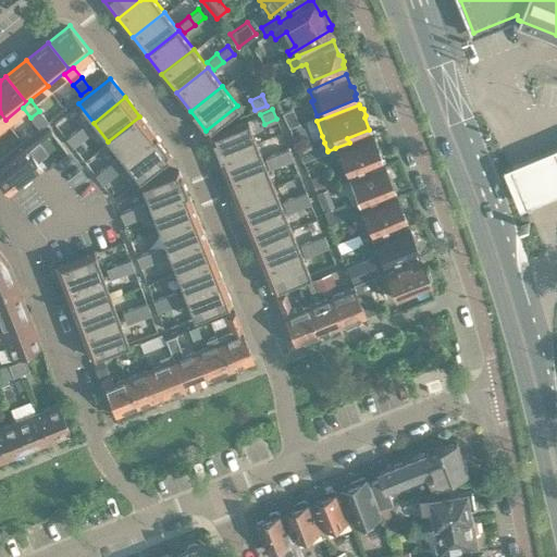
[(31,118),(38,127),(47,121),(39,111),(31,118)]
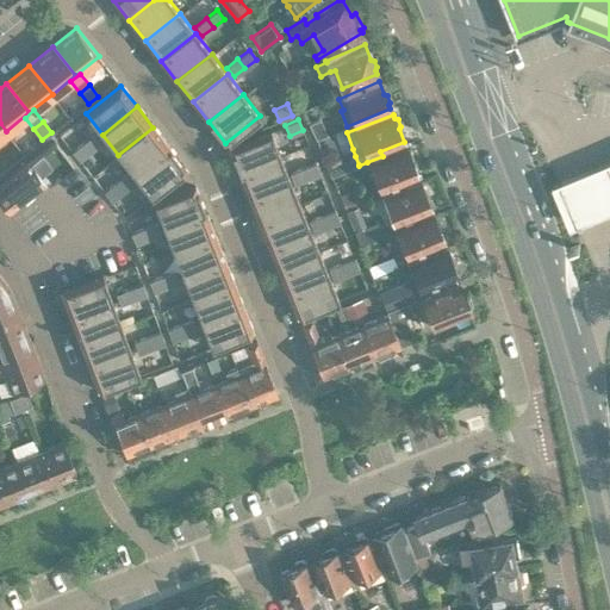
[(309,126),(316,142),(327,137),(321,122),(309,126)]
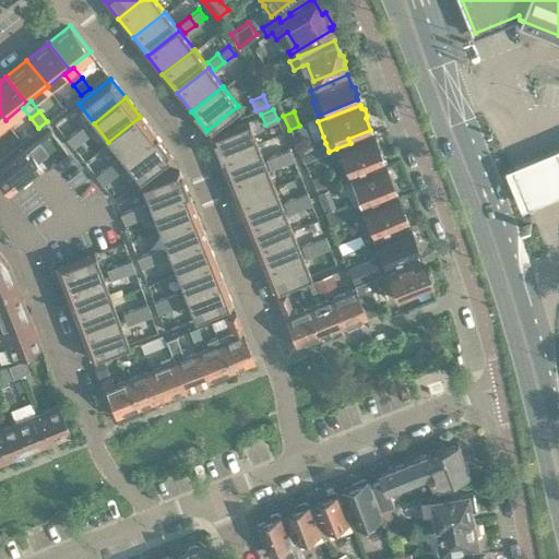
[(155,135),(140,117),(108,142),(122,161),(155,135)]
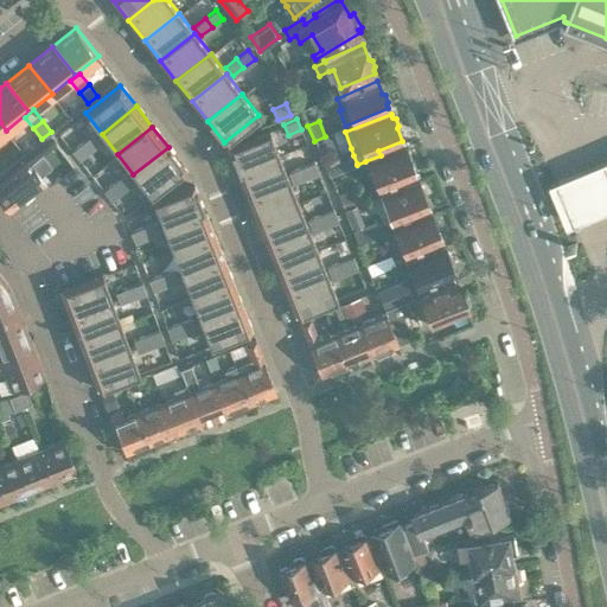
[(268,131),(228,147),(237,171),(278,154),(268,131)]
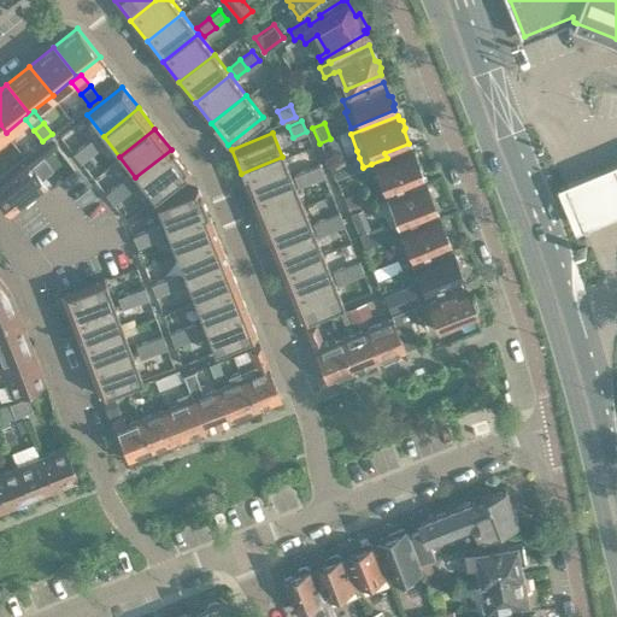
[(103,145),(95,135),(83,144),(92,153),(103,145)]
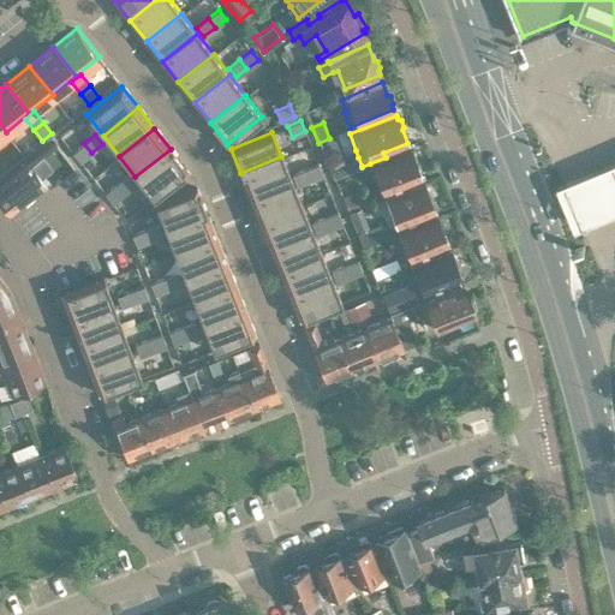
[(54,142),(29,161),(47,184),(72,165),(54,142)]
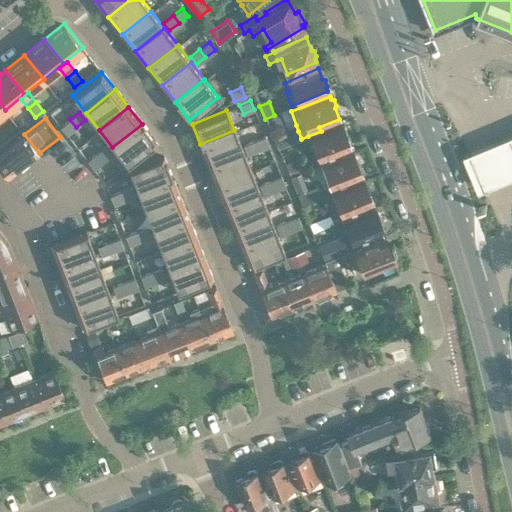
[(69,119),(60,127),(66,135),(76,127),(69,119)]
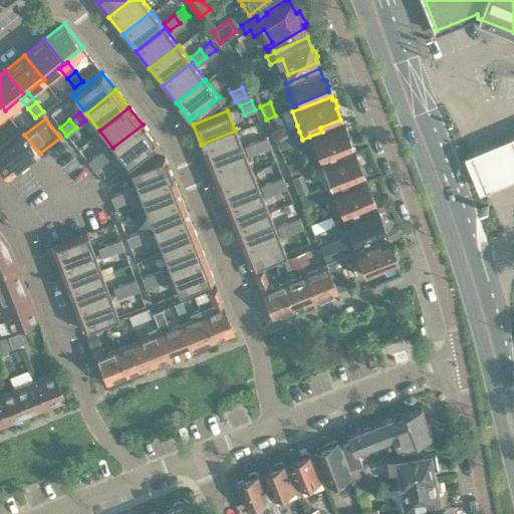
[(309,137),(319,161),(351,148),(347,137),(348,134),(345,129),(343,127),(342,123),(322,132),(309,137)]
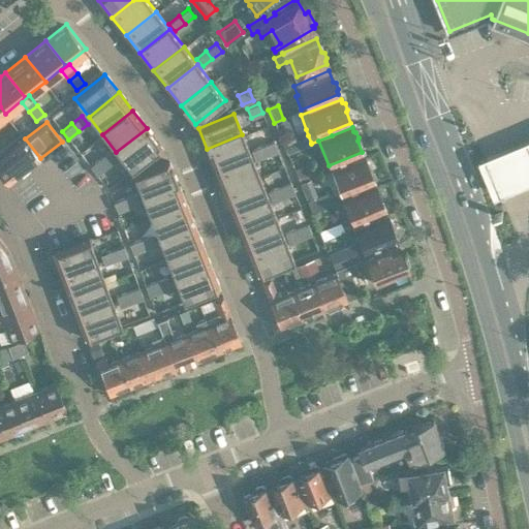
[(116,152),(130,169),(161,146),(147,128),(116,152)]
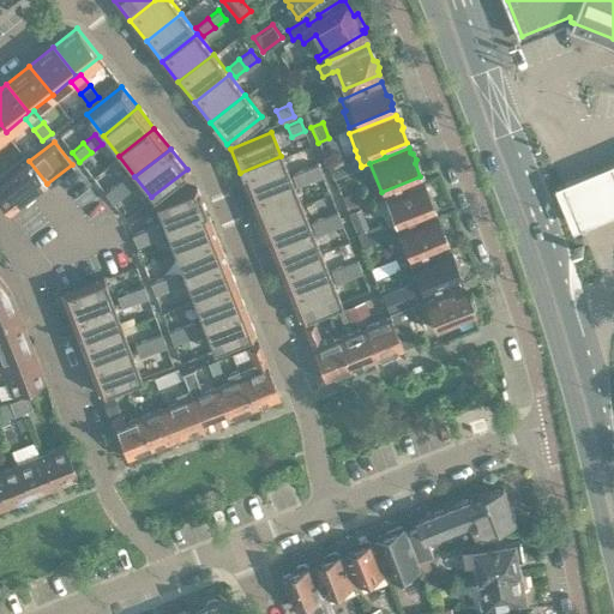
[(290,180),(281,156),(240,173),(250,197),(290,180)]
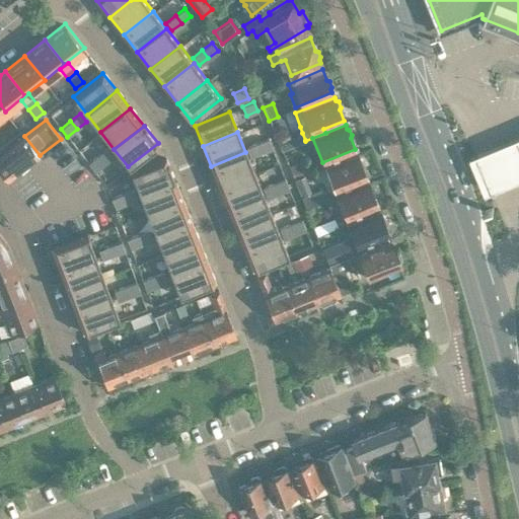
[(288,134),(277,139),(281,150),(292,145),(289,138),(288,134)]
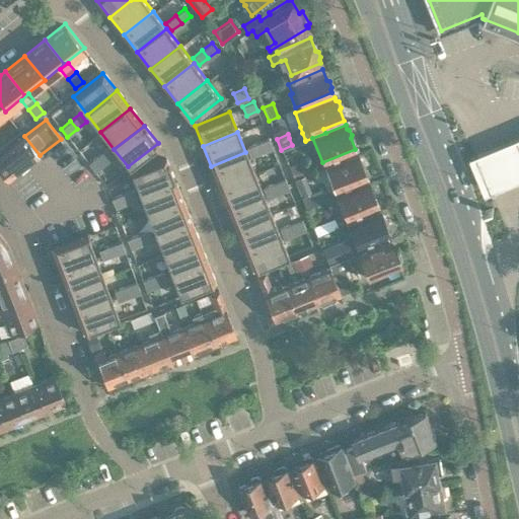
[(40,155),(24,136),(0,155),(0,169),(8,179),(40,155)]
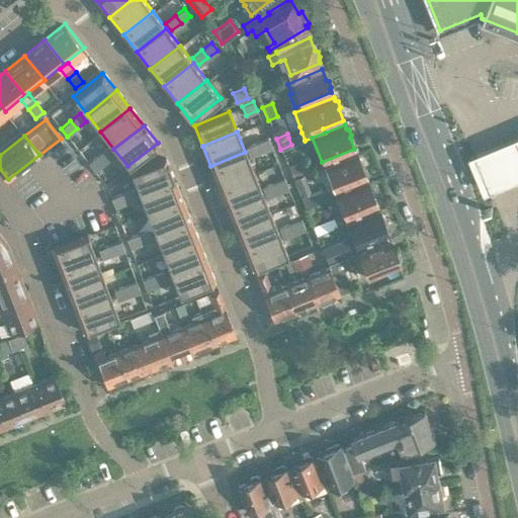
[(271,148),(268,139),(256,143),(260,152),(271,148)]
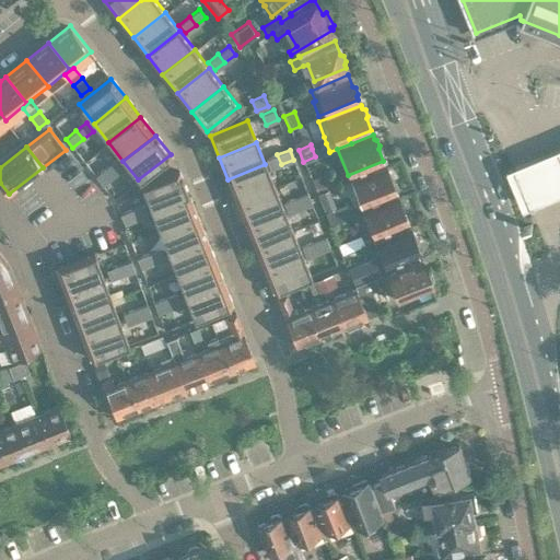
[(559,153),(516,173),(533,211),(559,199),(559,153)]
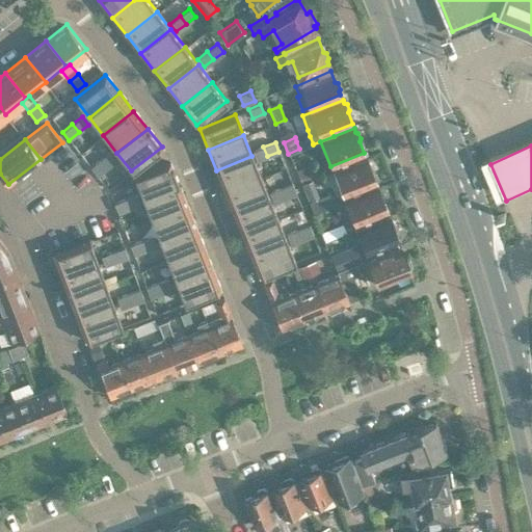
[(251,152),(256,161),(267,156),(263,147),(251,152)]
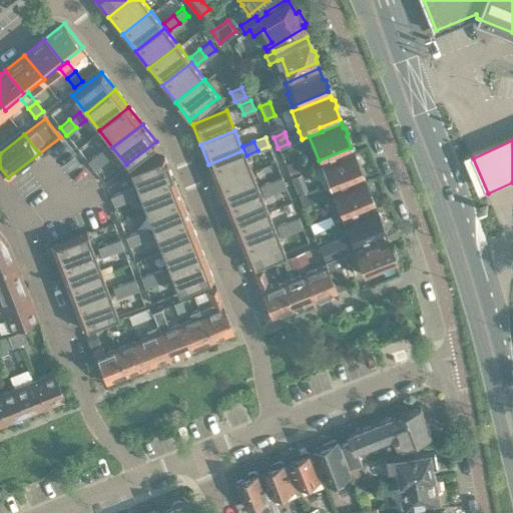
[(112,154),(105,146),(96,153),(102,161),(112,154)]
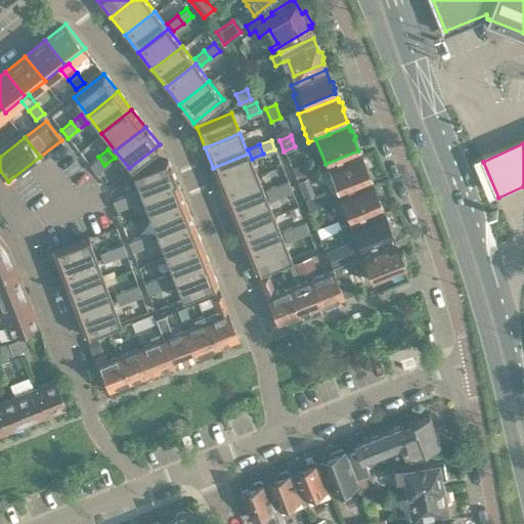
[(248,154),(213,168),(221,187),(256,173),(248,154)]
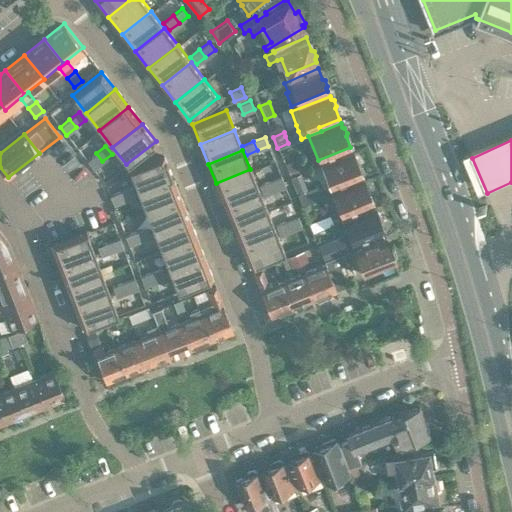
[(352,152),(320,165),(329,188),(361,175),(357,164),(358,162),(356,156),(353,155),(352,152)]
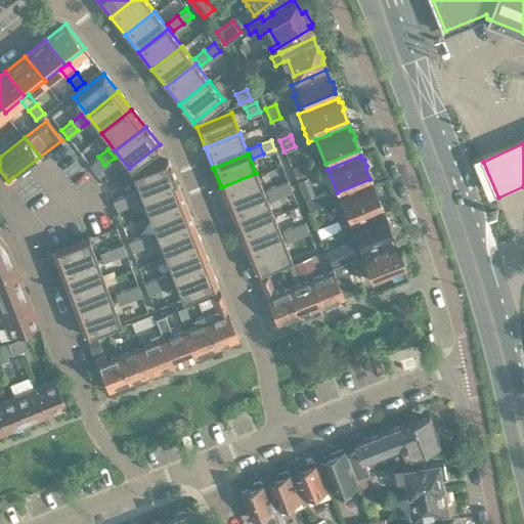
[(89,165),(95,172),(104,165),(98,157),(89,165)]
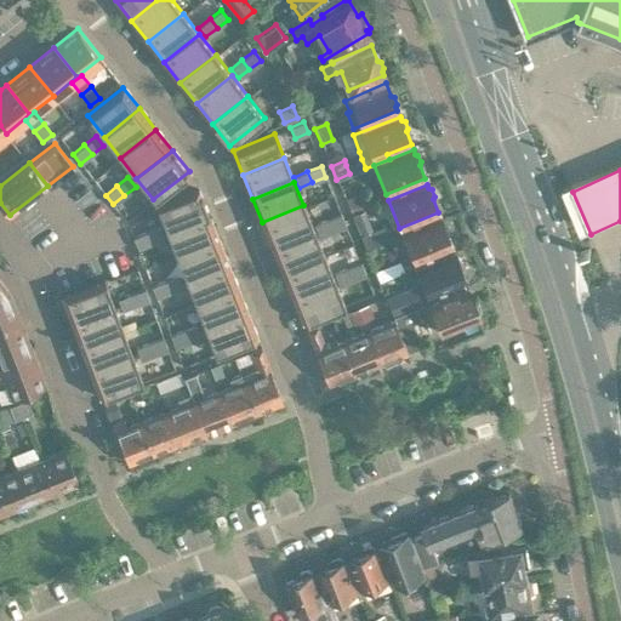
[(208,214),(198,188),(155,205),(165,229),(208,214)]
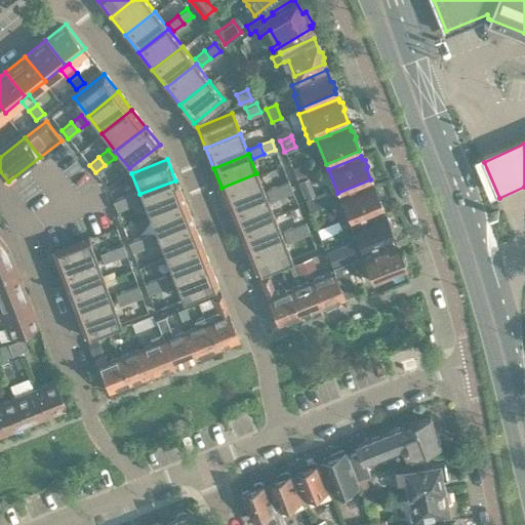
[(307,160),(291,166),(297,180),(304,178),(303,177),(313,173),(307,160)]
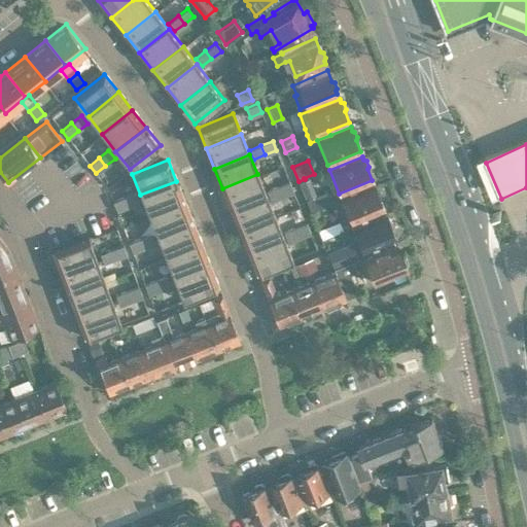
[(257,174),(222,188),(231,209),(266,195),(257,174)]
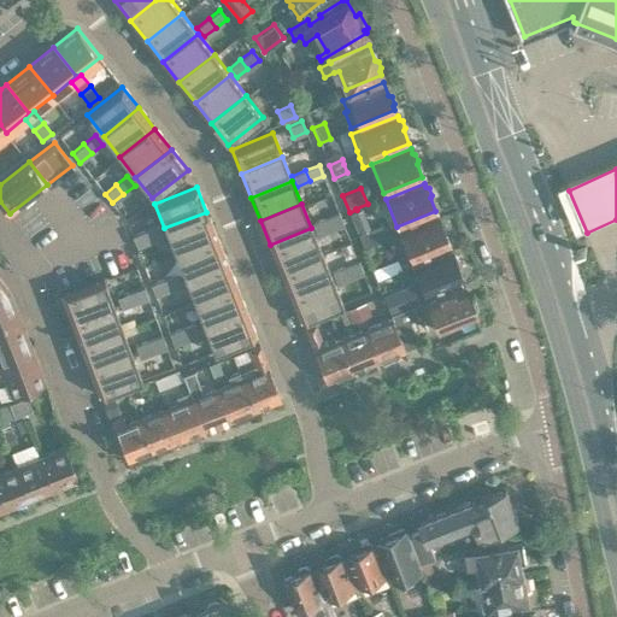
[(174,253),(216,236),(206,212),(164,228),(174,253)]
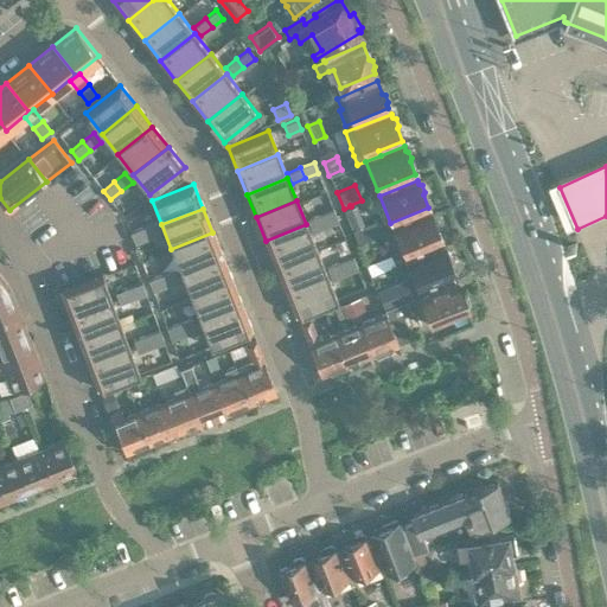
[(338,221),(333,210),(320,215),(325,225),(338,221)]
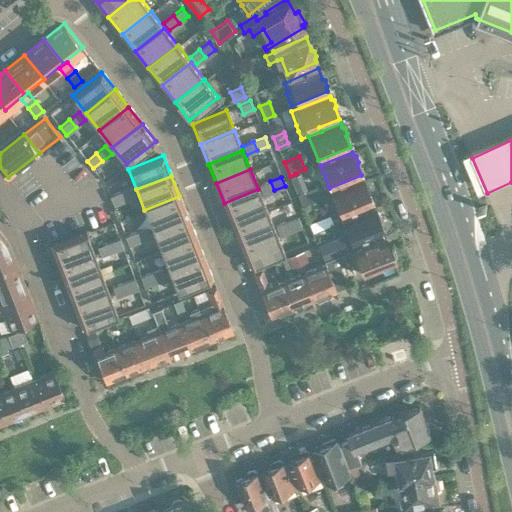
[(363,180),(331,193),(340,216),(372,203),(368,193),(369,190),(367,185),(365,183),(363,180)]
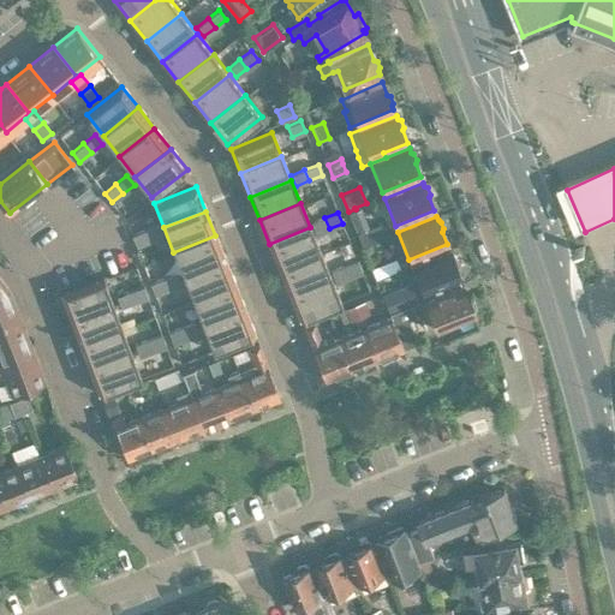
[(311,224),(315,234),(329,228),(324,218),(311,224)]
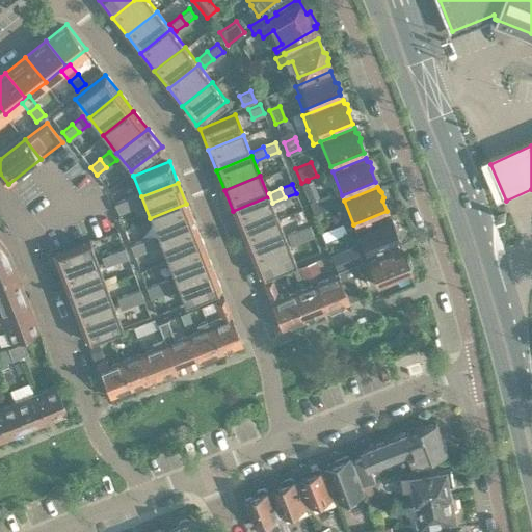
[(309,200),(313,212),(333,205),(328,192),(309,200)]
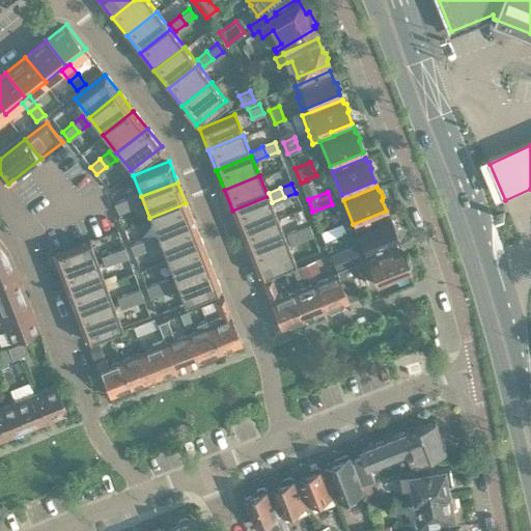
[(140,203),(137,194),(126,198),(129,207),(140,203)]
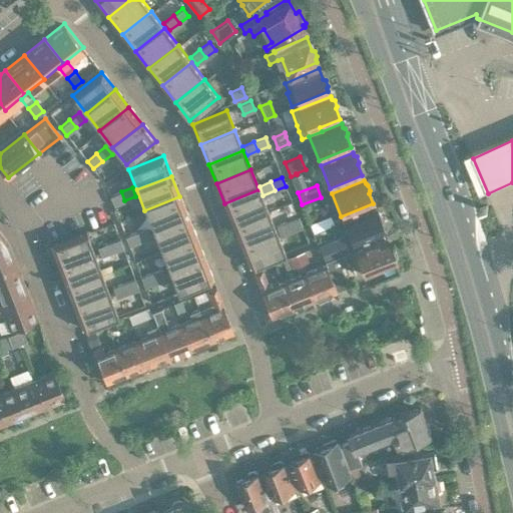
[(259,189),(224,203),(232,222),(267,208),(259,189)]
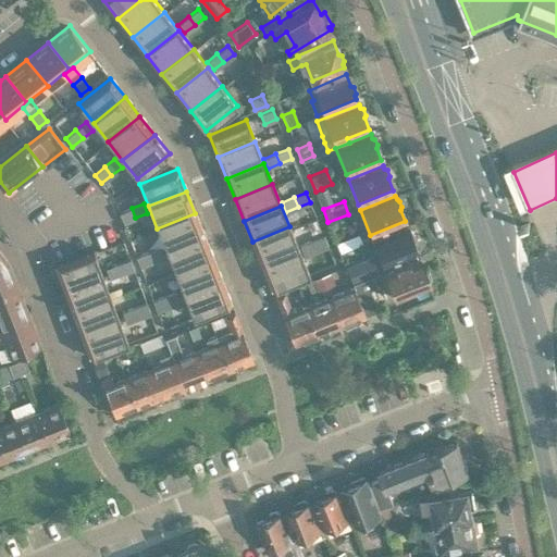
[(119,212),(123,223),(135,218),(132,208),(119,212)]
